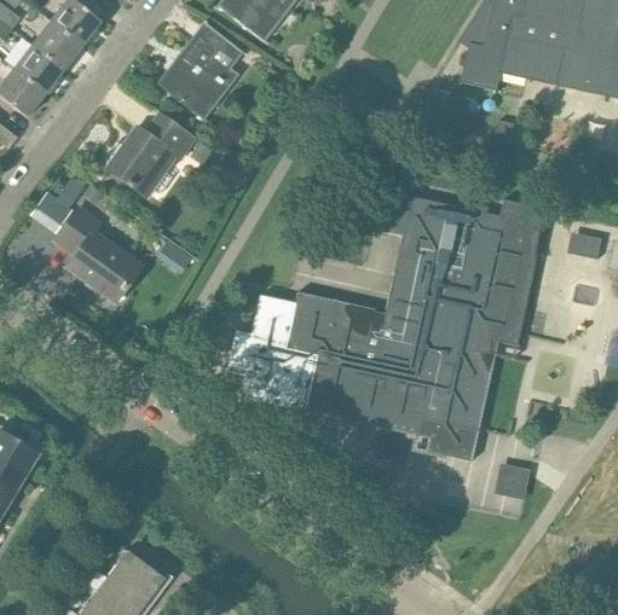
[(0,18),(12,28),(21,17),(0,0),(0,18)]
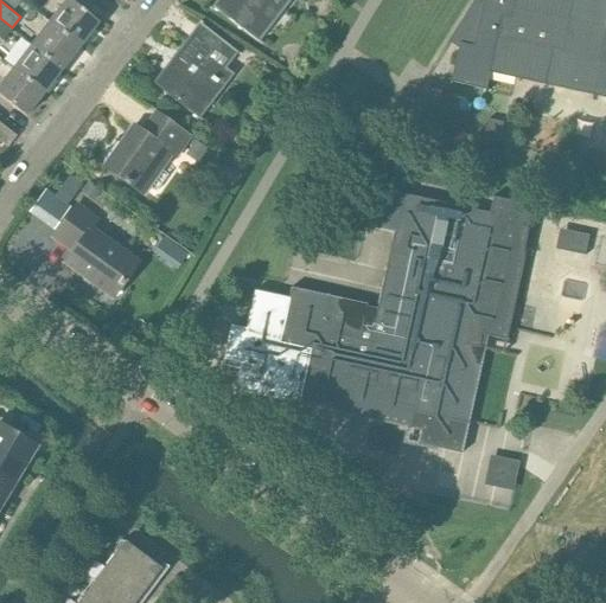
[(65,0),(50,21),(81,45),(100,20),(74,0),(65,0)]
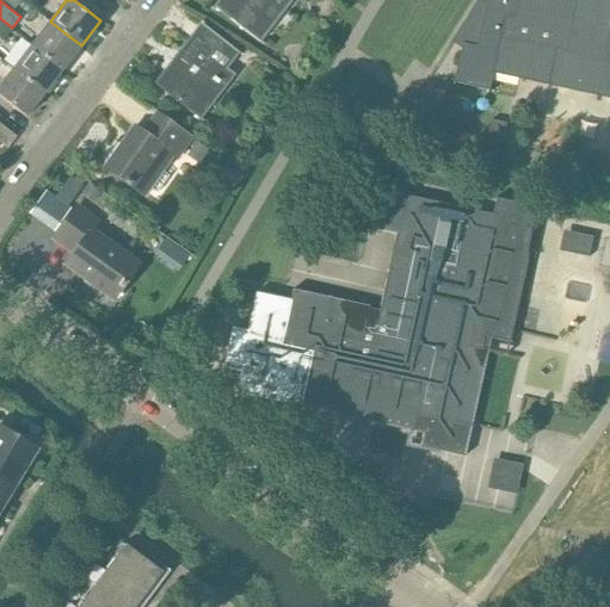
[(216,0),(214,4),(256,36),(279,5),(285,10),(291,0),(216,0)]
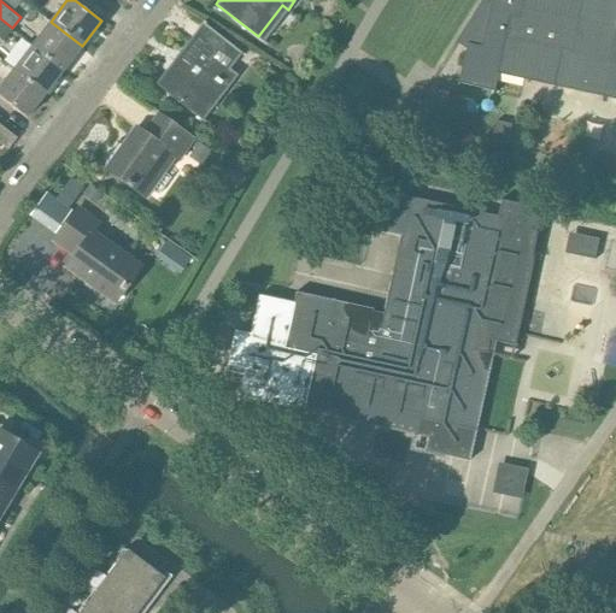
[(482,0),(457,40),(468,42),(459,82),(494,90),(499,71),(615,96),(615,0),(482,0)]
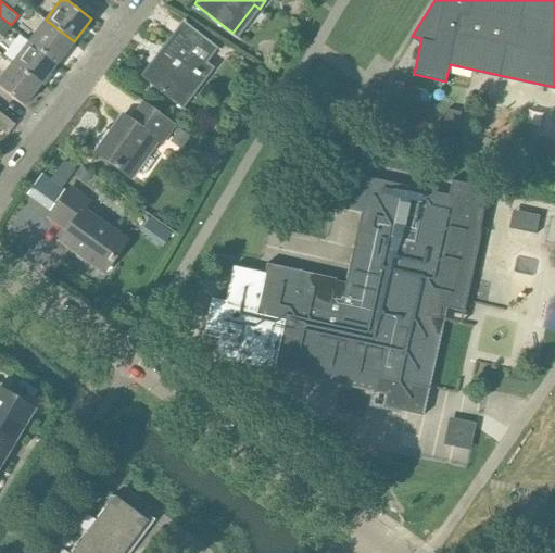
[(0,32),(3,35),(11,25),(0,16),(0,32)]
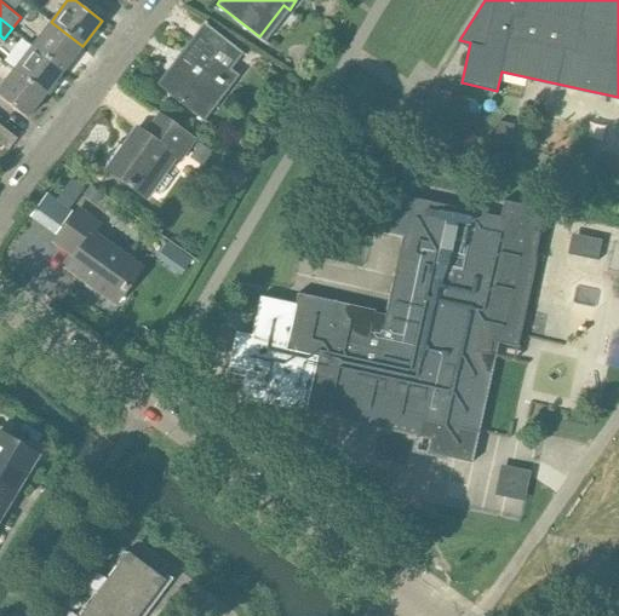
[(51,22),(33,45),(64,69),(82,46),(51,22)]
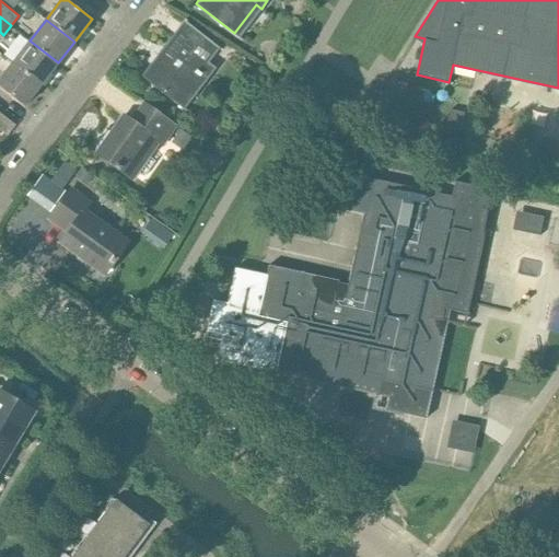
[(174,33),(142,76),(181,104),(201,76),(207,80),(216,68),(209,62),(199,55),(200,54),(211,39),(188,22),(178,36),(174,33)]
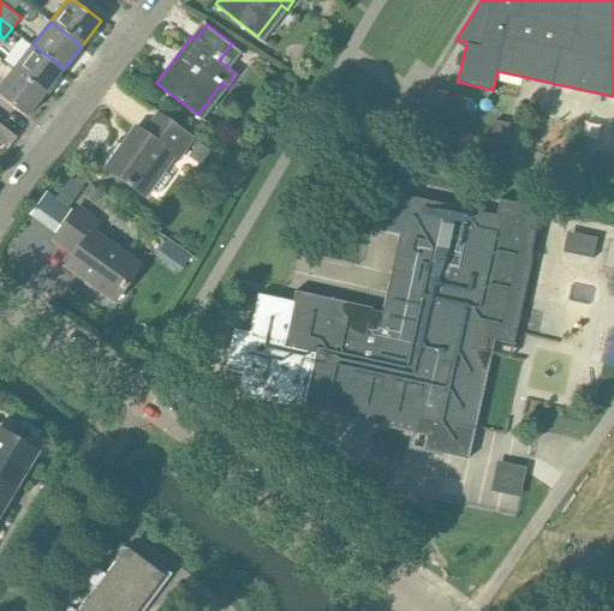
[(46,91),(64,69),(33,45),(15,67),(46,91)]
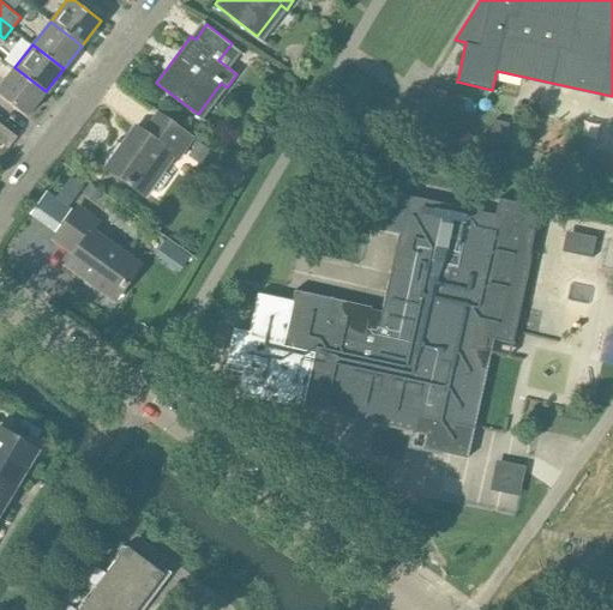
[(0,92),(28,115),(46,91),(14,67),(0,85),(0,92)]
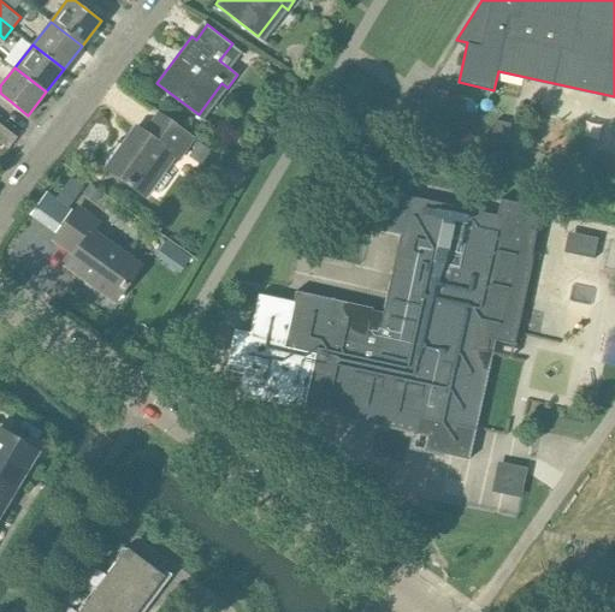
[(195,138),(158,112),(143,132),(135,125),(106,166),(146,195),(152,188),(158,192),(170,174),(164,170),(172,159),(177,162),(195,138)]
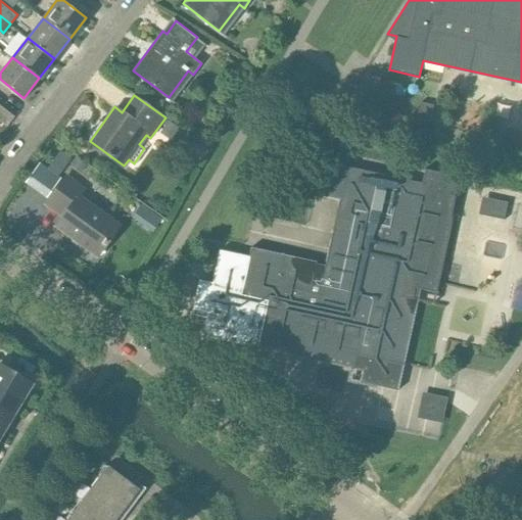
[(431,122),(435,104),(422,101),(418,119),(431,122)]
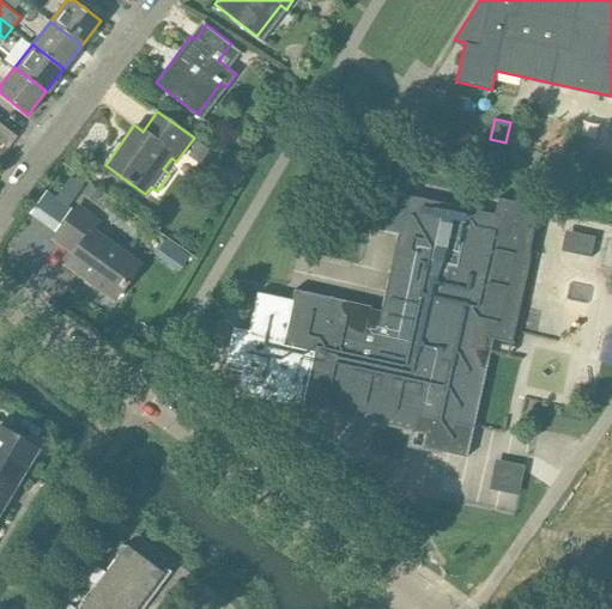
[(0,139),(8,146),(16,138),(18,135),(0,121),(0,139)]
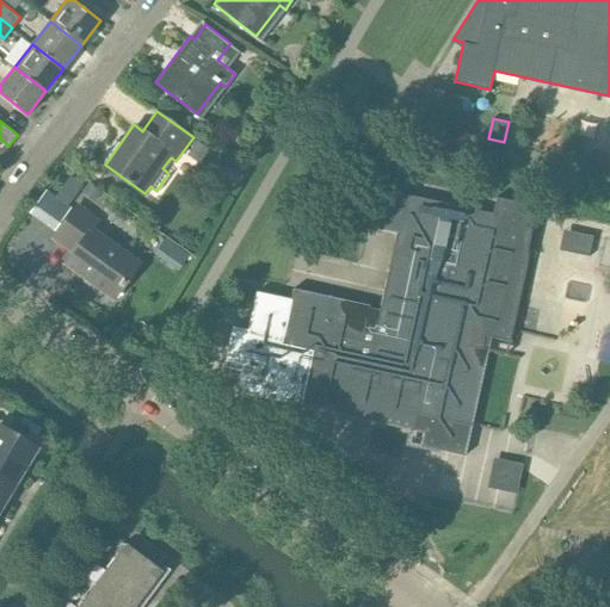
[(197,138),(188,153),(199,161),(209,147),(197,138)]
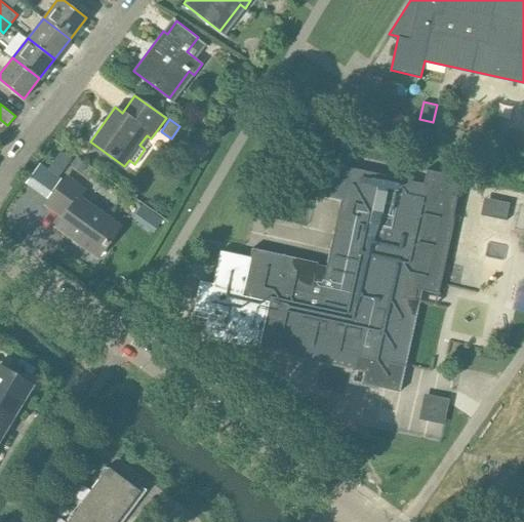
[(61,149),(53,158),(65,166),(71,157),(61,149)]
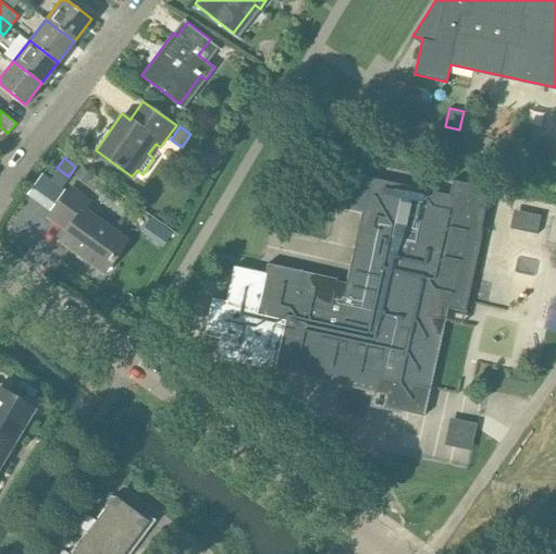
[(81,164),(74,174),(86,183),(93,173),(81,164)]
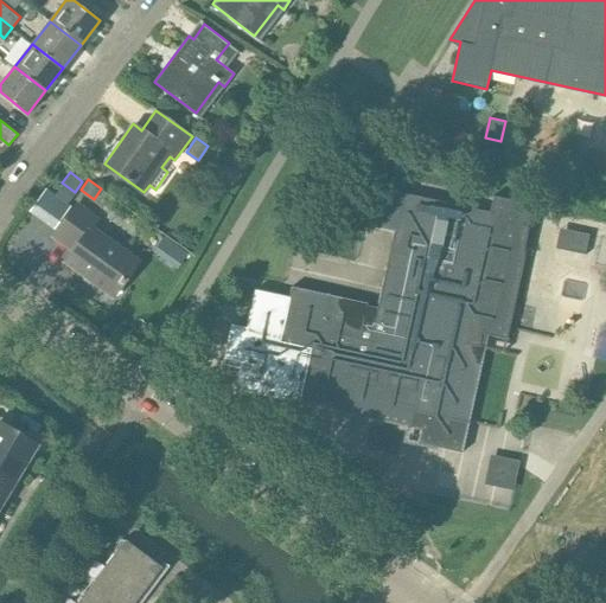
[(225,352),(223,363),(240,366),(236,387),(240,389),(276,397),(276,395),(298,399),(298,402),(299,402),(300,401),(409,424),(409,427),(410,427),(412,424),(421,427),(418,442),(461,451),(463,449),(460,449),(466,421),(469,421),(469,419),(467,419),(483,347),(485,347),(485,346),(479,345),(482,332),(506,338),(506,334),(505,334),(512,305),(514,305),(515,302),(512,301),(520,273),(521,273),(522,269),(520,269),(527,239),(528,239),(529,237),(527,236),(534,207),(535,207),(536,205),(536,204),(535,204),(522,201),(492,194),(492,196),(489,211),(383,187),(375,226),(395,231),(386,275),(384,275),(377,306),(367,303),(367,302),(365,301),(365,303),(293,287),(293,286),(291,284),(288,295),(280,294),(255,288),(247,326),(231,324),(228,338),(225,352)]
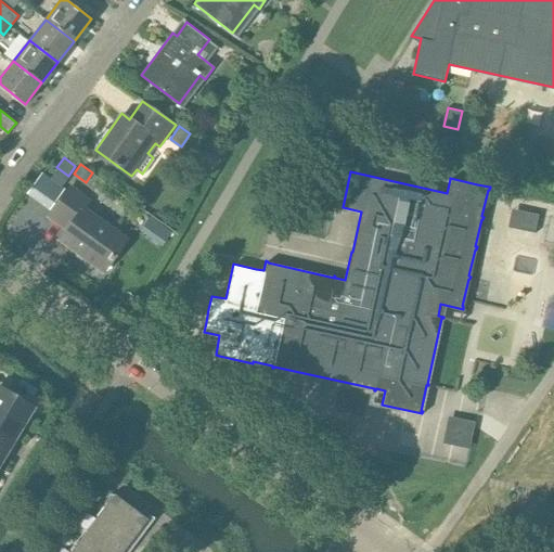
[(495,189),(513,193),(516,179),(499,176),(495,189)]
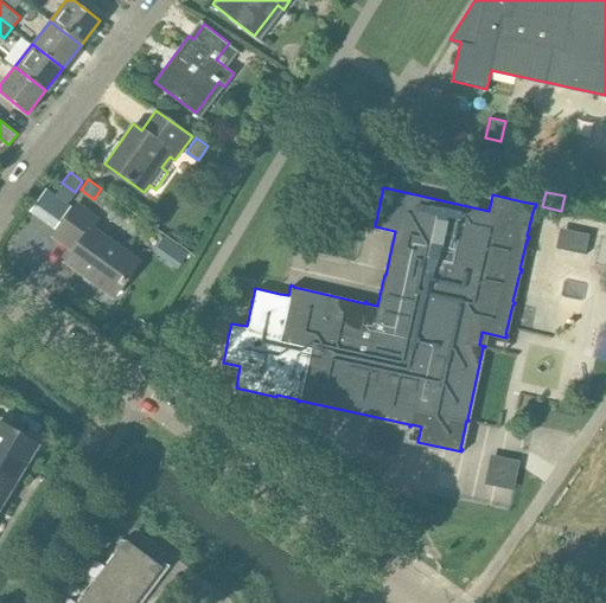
[(114,295),(139,261),(93,228),(100,219),(77,204),(55,235),(74,249),(65,261),(114,295)]
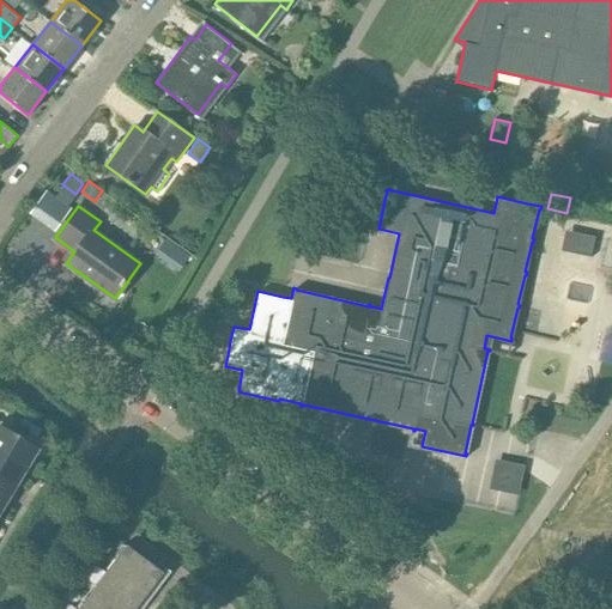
[(582,231),(579,251),(593,255),(598,235),(582,231)]
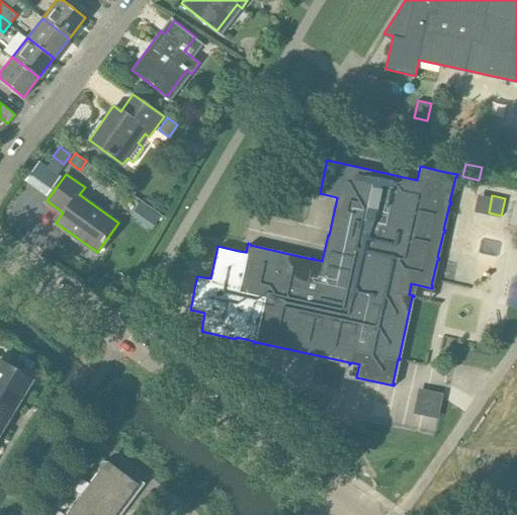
[(0,356),(0,384),(20,397),(31,378),(9,365),(10,362),(0,356)]
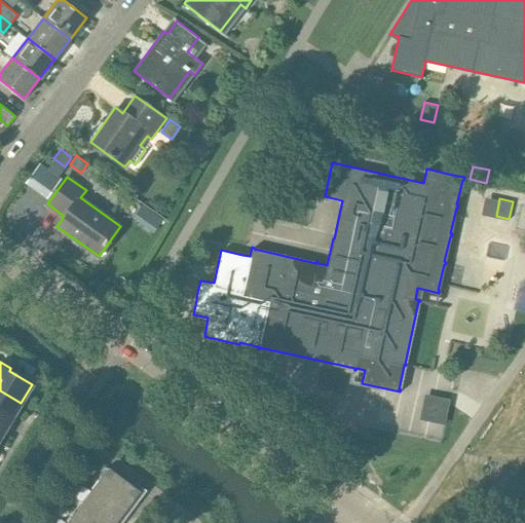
[(0,390),(0,415),(10,421),(21,403),(0,390)]
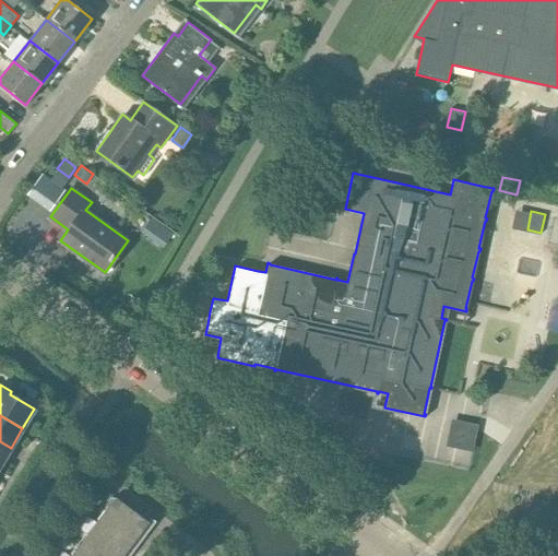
[(479,425),(452,420),(447,447),(473,452),(479,425)]
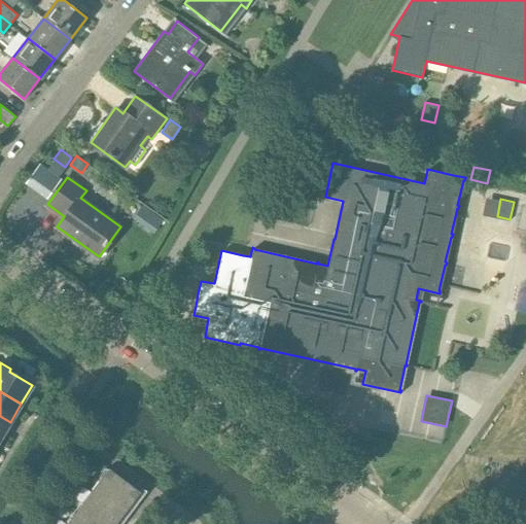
[(0,438),(10,422),(0,416),(0,438)]
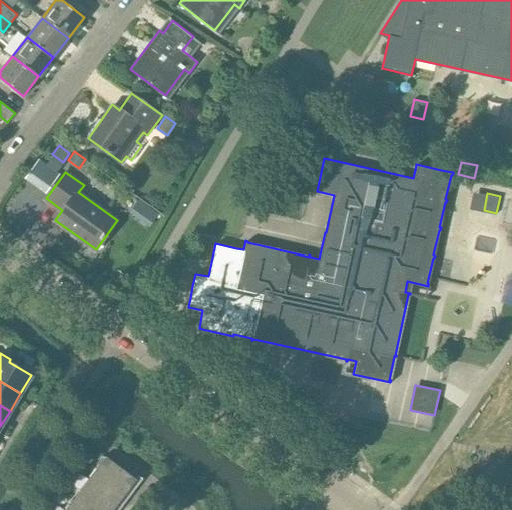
[(97,464),(89,475),(124,502),(126,500),(140,481),(109,457),(102,467),(97,464)]
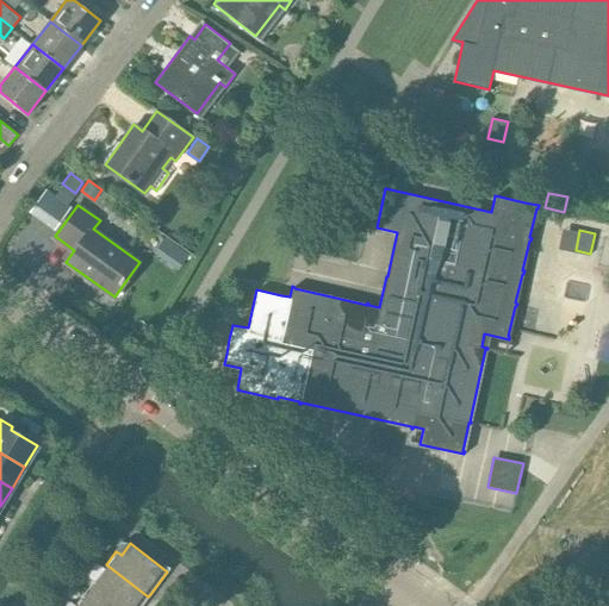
[(106,564),(87,591),(107,605),(141,605),(148,597),(106,564)]
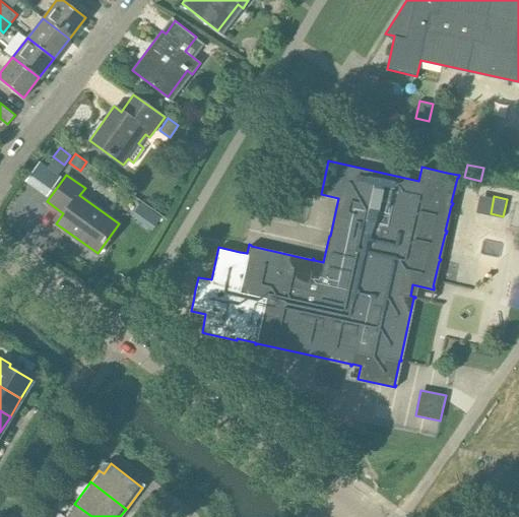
[(91,516),(74,504),(64,516),(91,516)]
